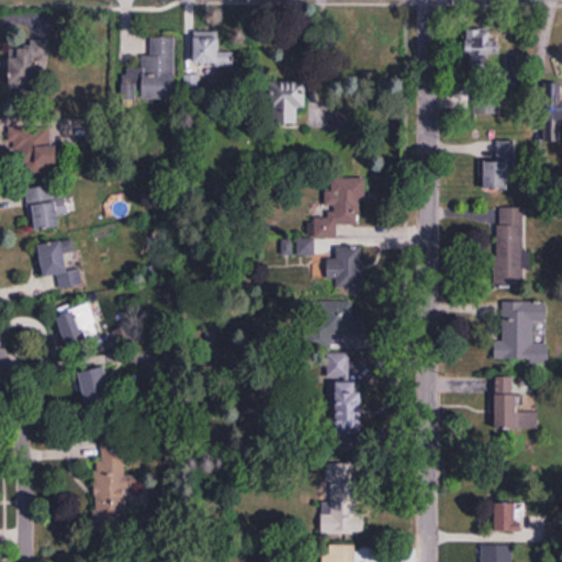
[(492,40),(492,29),(468,29),(468,71),(489,71),(489,55),(501,55),(501,40),(492,40)]
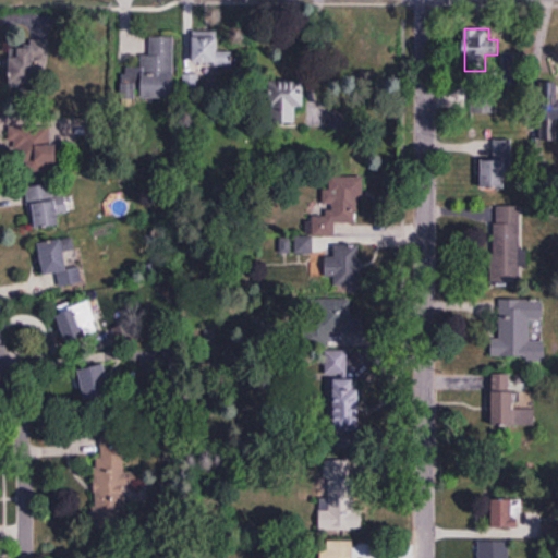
[(193,64),(232,65),(233,50),(217,50),(218,31),(193,31),(193,64)]
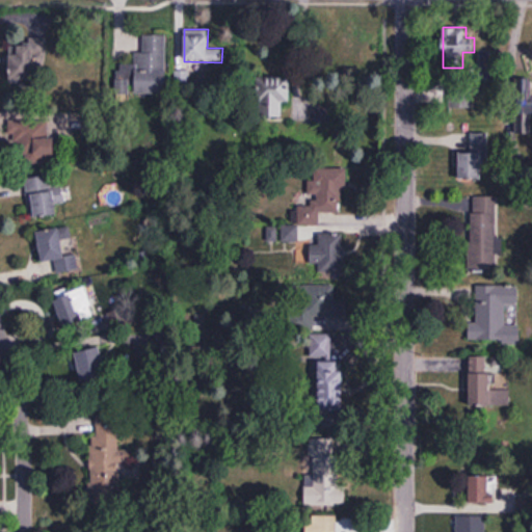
[(166,34),(140,34),(140,49),(134,49),(134,64),(116,64),(116,94),(166,94),(166,34)]
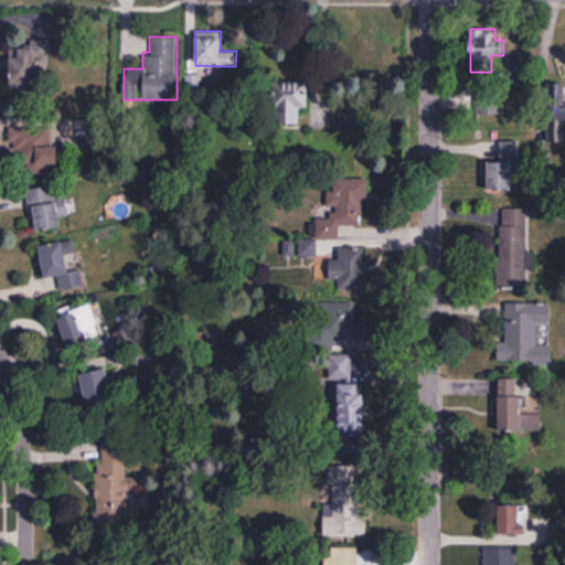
[(10,86),(44,88),(46,54),(12,52),(10,86)]
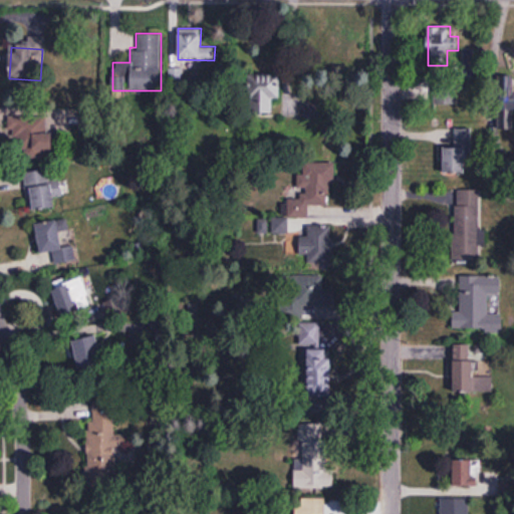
[(513,94),(513,95),(513,75),(500,75),(500,119),(513,118),(513,94)]
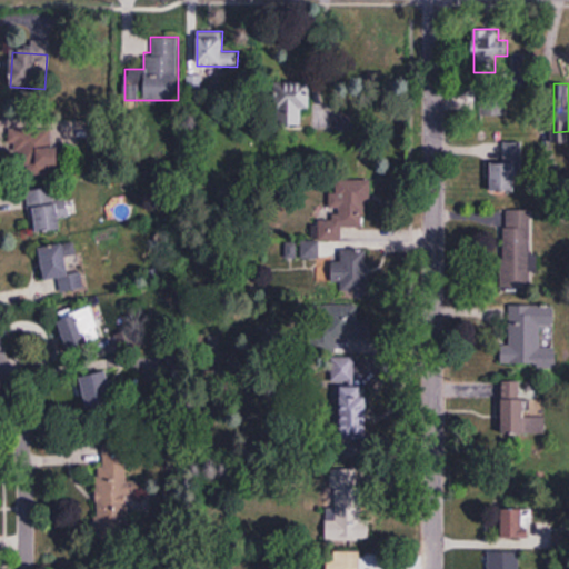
[(303,125),(303,108),(309,108),(309,88),(280,88),(280,125),(303,125)]
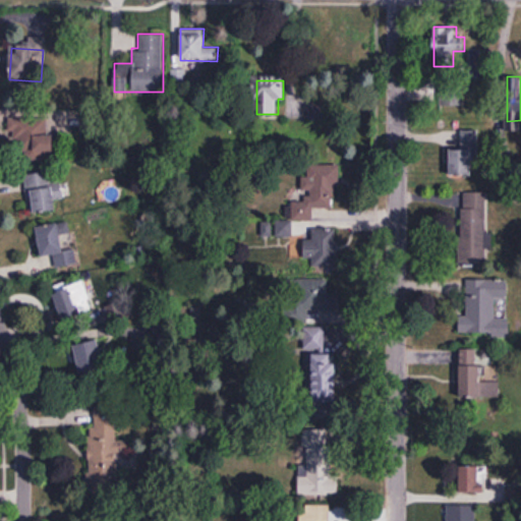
[(10,115),(9,142),(22,142),(22,158),(55,158),(55,134),(45,134),(45,115),(10,115)]
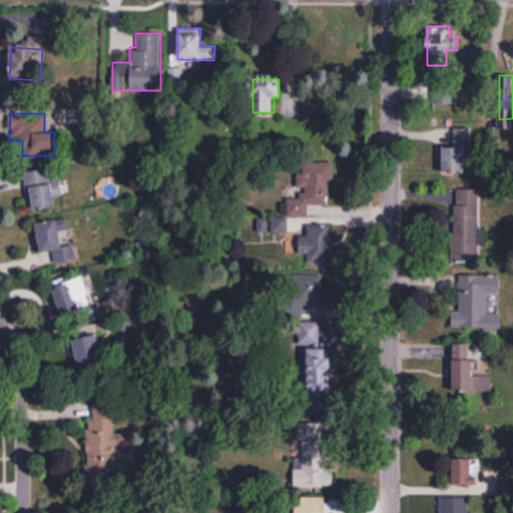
[(471,127),(454,127),(454,144),(443,144),(443,173),(470,174),(471,127)]
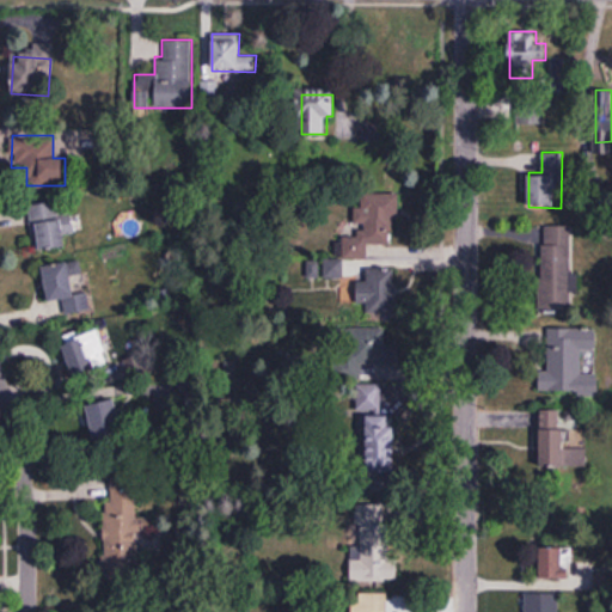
[(66,245),(63,236),(74,233),(66,195),(29,203),(40,251),(66,245)]
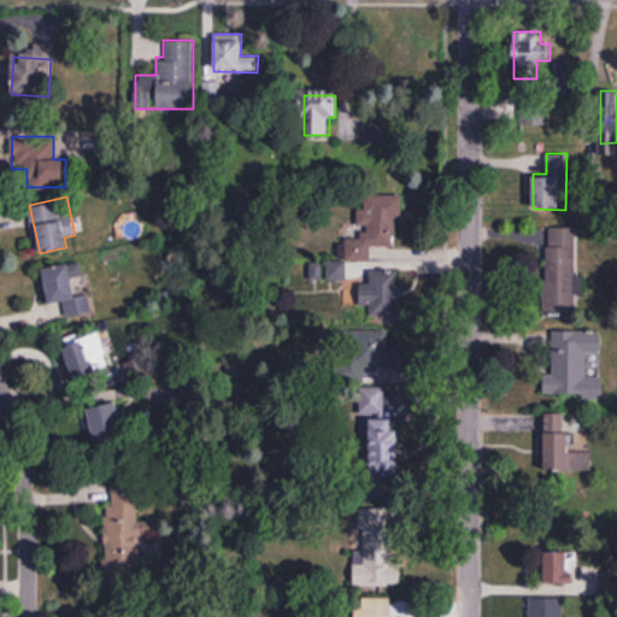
[(395,197),(358,197),(358,239),(341,239),(341,260),(327,260),(327,281),(347,281),(347,262),(371,262),(371,246),(395,246),(395,197)]
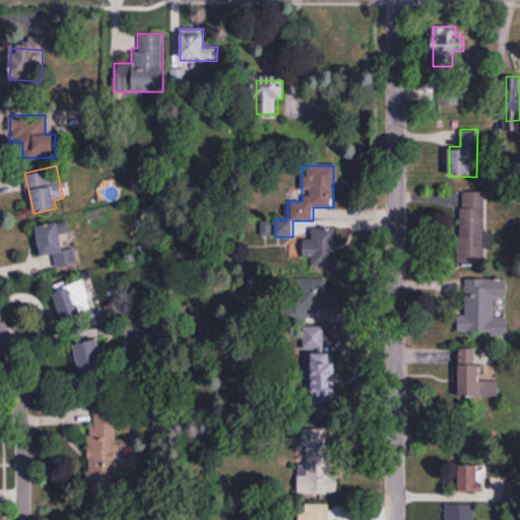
[(458,264),(484,264),(485,202),(460,201),(458,264)]
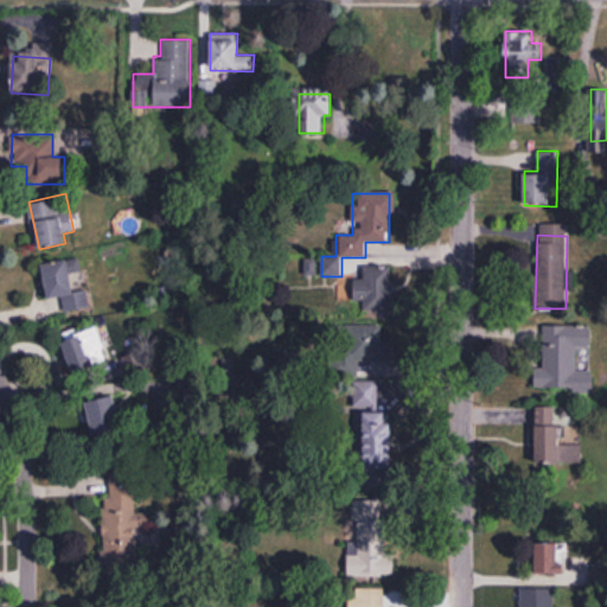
[(63,299),(65,311),(88,308),(87,292),(75,293),(72,274),(82,273),(80,260),(44,263),(48,300),(63,299)]
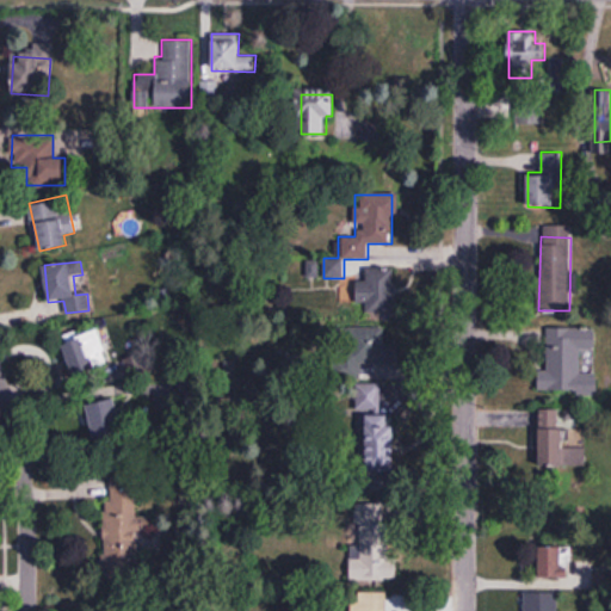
[(357,281),(357,308),(395,308),(395,270),(364,270),(364,281),(357,281)]
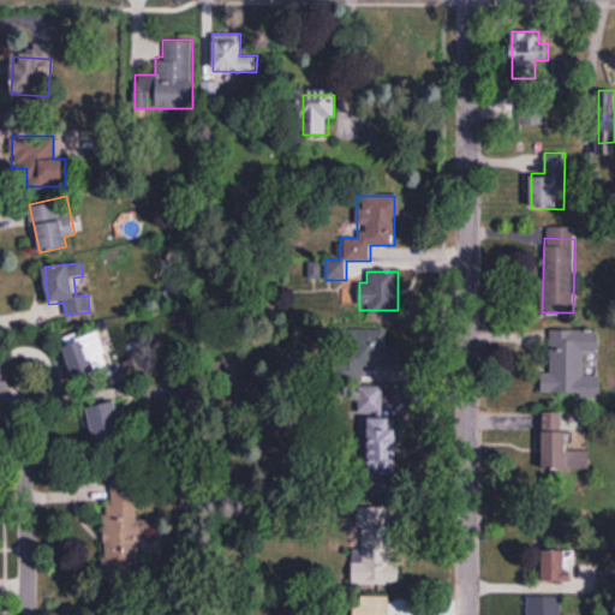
[(77,380),(112,365),(97,330),(63,345),(77,380)]
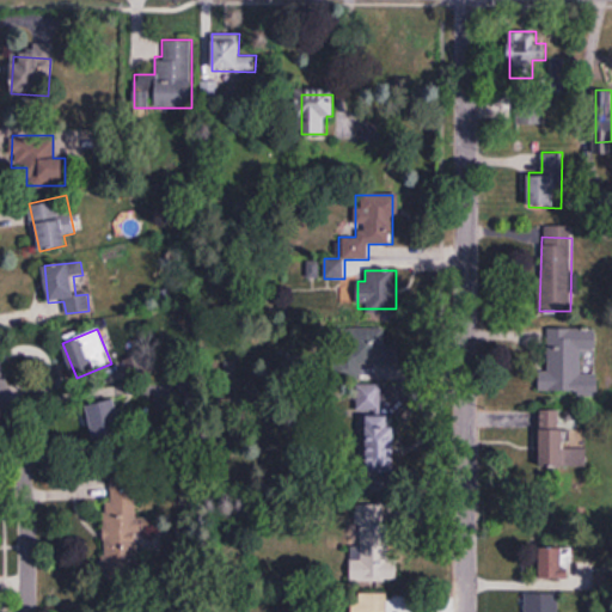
[(539,392),(598,393),(598,373),(582,373),(583,352),(597,352),(597,330),(548,329),(548,372),(540,371),(539,392)]
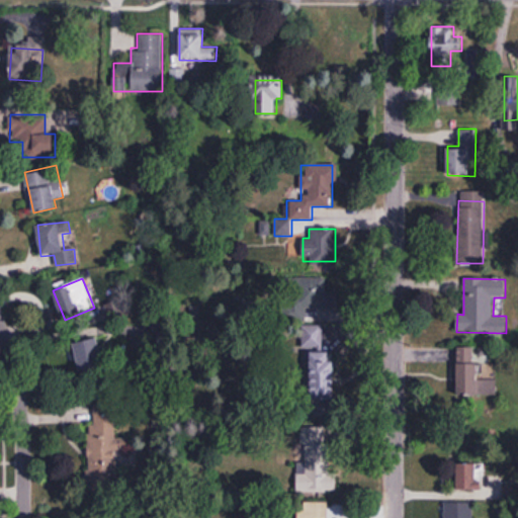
[(106,371),(98,338),(73,344),(80,377),(106,371)]
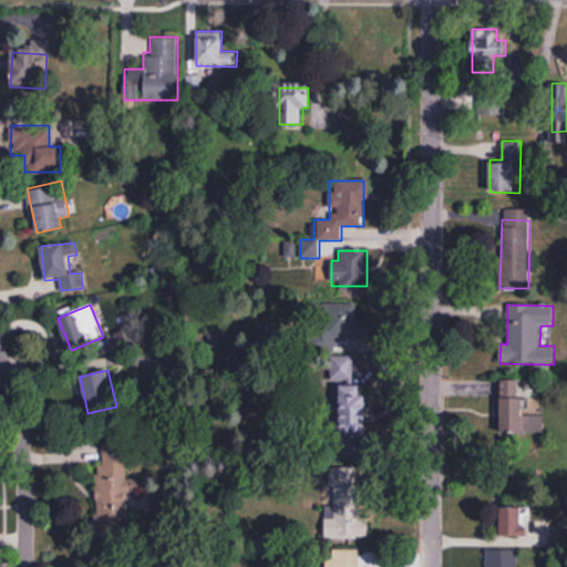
[(501,381),(500,432),(543,433),(543,402),(522,402),(522,381),(501,381)]
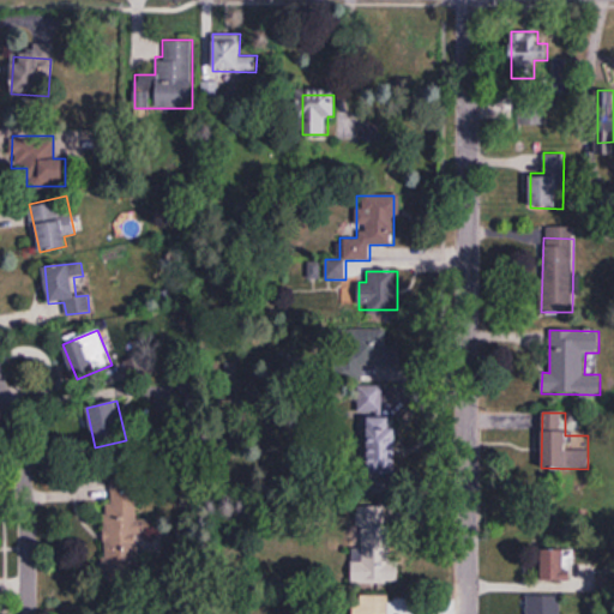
[(139,553),(140,495),(106,495),(104,552),(139,553)]
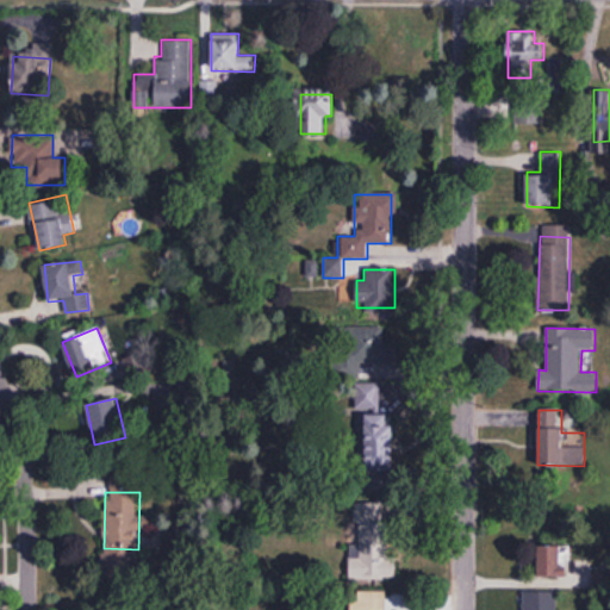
[(350,579),(394,580),(394,504),(352,504),(350,579)]
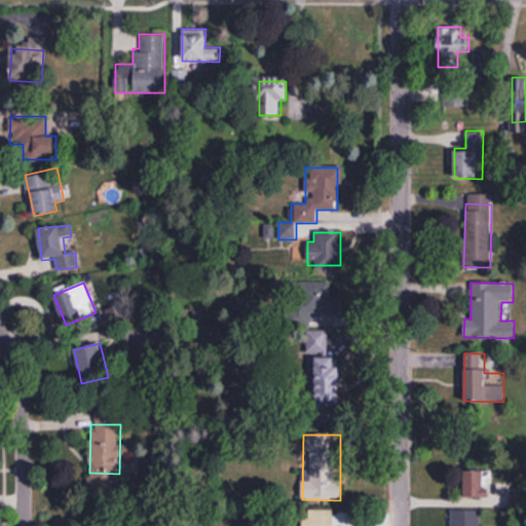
[(463,472),(463,498),(491,498),(491,472),(463,472)]
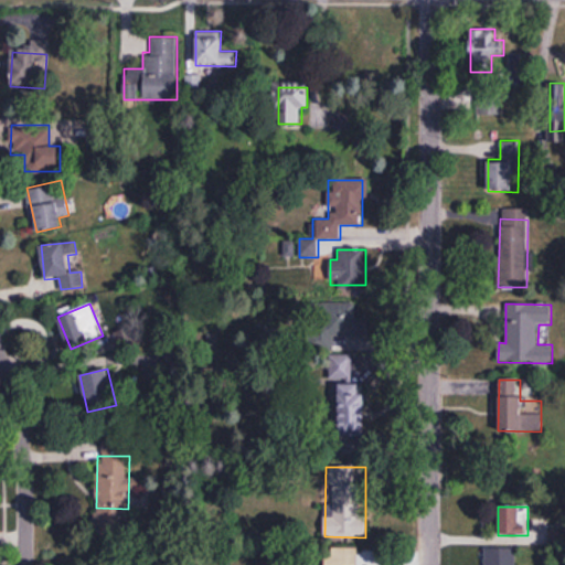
[(356,564),(358,547),(323,547),(323,564),(356,564)]
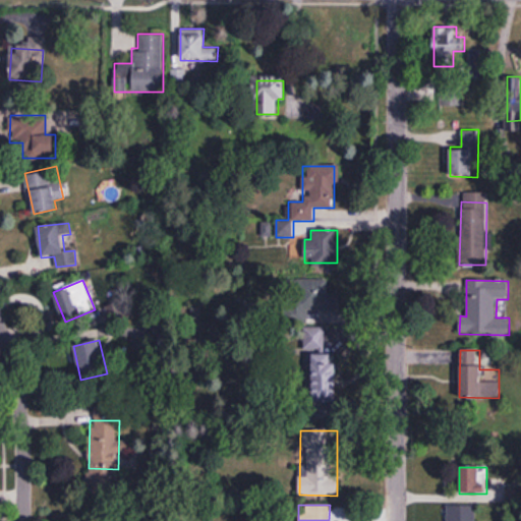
[(475,520),(476,507),(447,507),(447,520),(475,520)]
